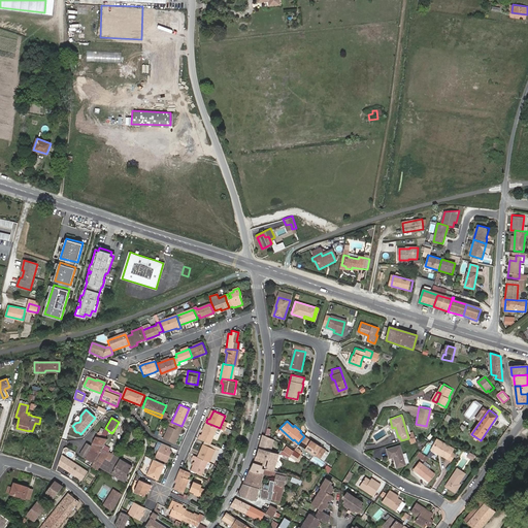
[(174,442),(182,426),(171,422),(170,422),(163,437),(174,442)]
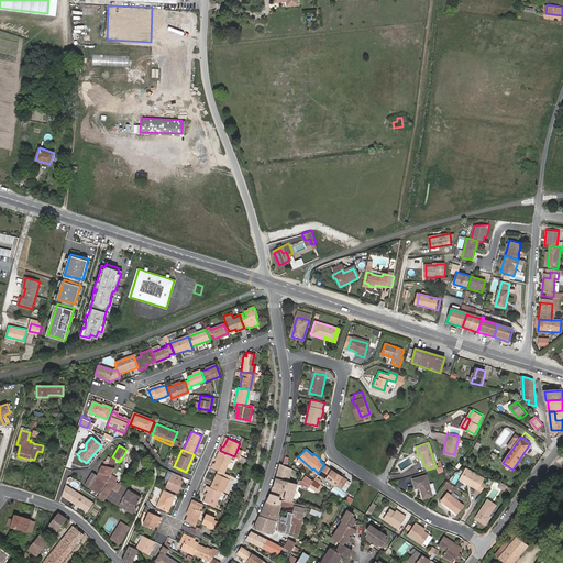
[(214,463),(212,467),(224,473),(232,455),(221,451),(216,464),(214,463)]
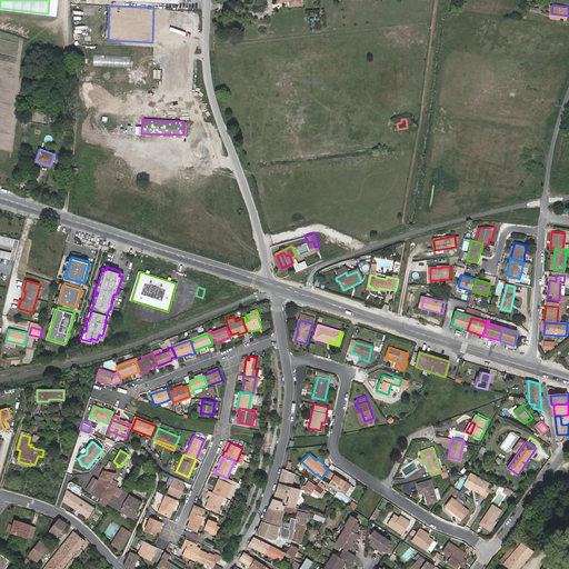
[(100,498),(110,482),(118,468),(111,466),(109,471),(106,471),(99,481),(93,478),(87,490),(100,498)]
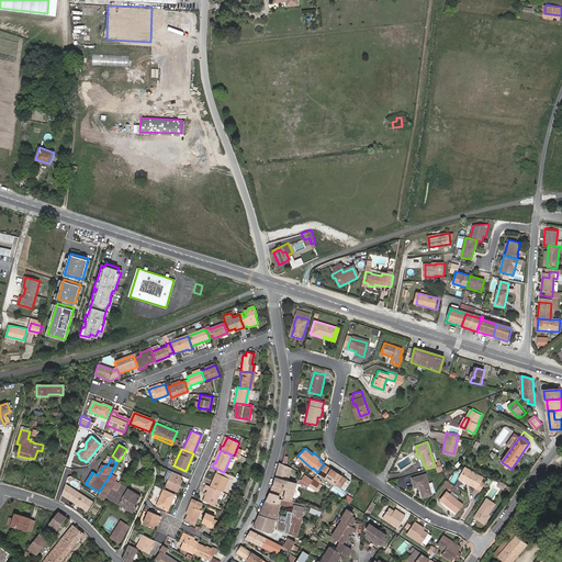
[(292,468),(281,464),(280,463),(276,476),(289,480),(292,468)]
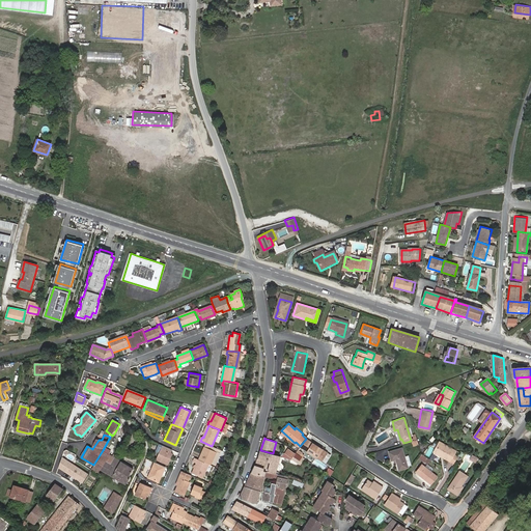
[(304,449),(309,441),(306,439),(300,446),(300,447),(304,449)]
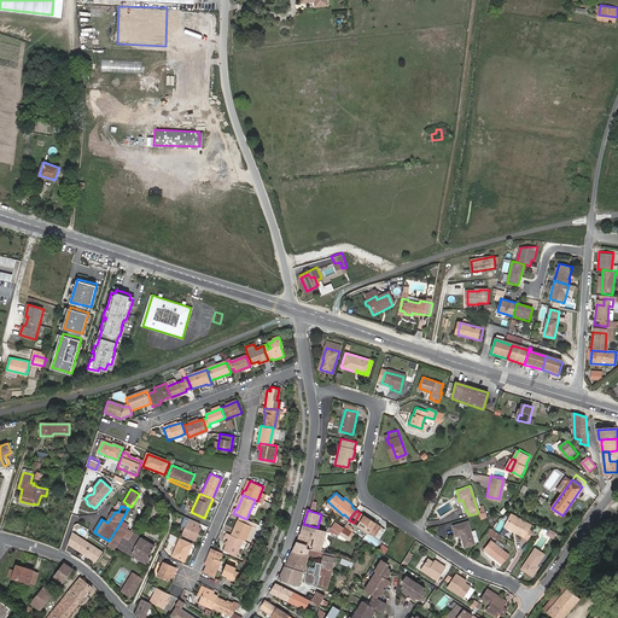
[(360,513),(354,523),(368,534),(374,537),(382,528),(360,513)]
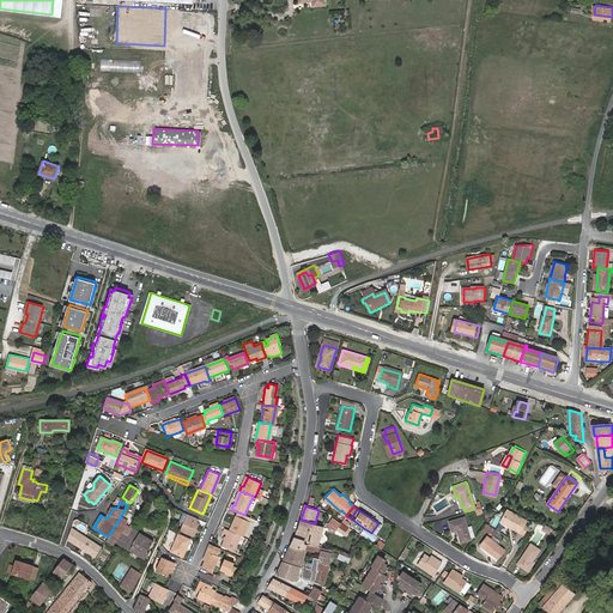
[(520,532),(527,520),(507,509),(501,521),(520,532)]
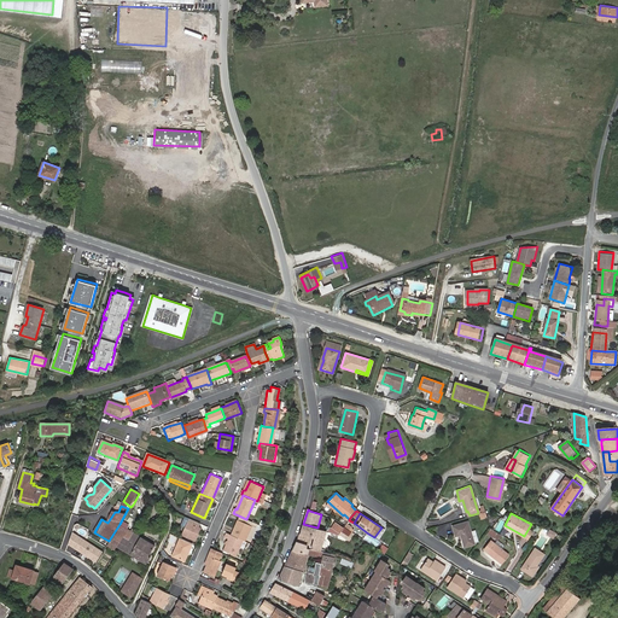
[(198,522),(188,518),(181,535),(196,540),(197,535),(194,535),(198,526),(197,525),(198,522)]
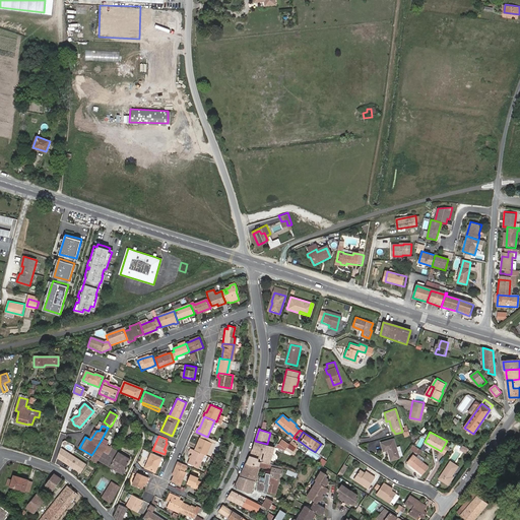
[(195,449),(205,454),(207,454),(211,442),(202,438),(200,444),(198,443),(195,449)]
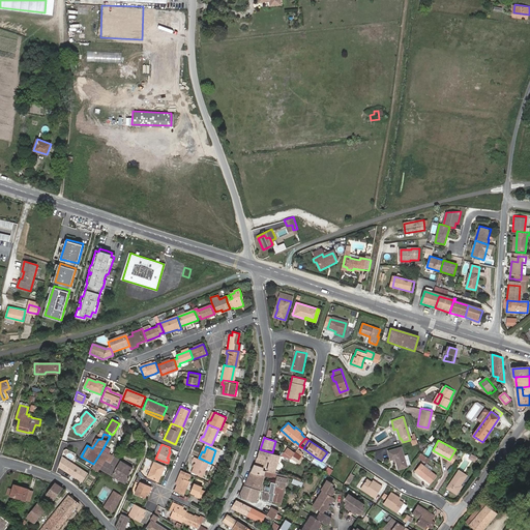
[(400,468),(408,465),(405,455),(402,446),(389,450),(391,460),(393,459),(395,459),(396,460),(400,468)]
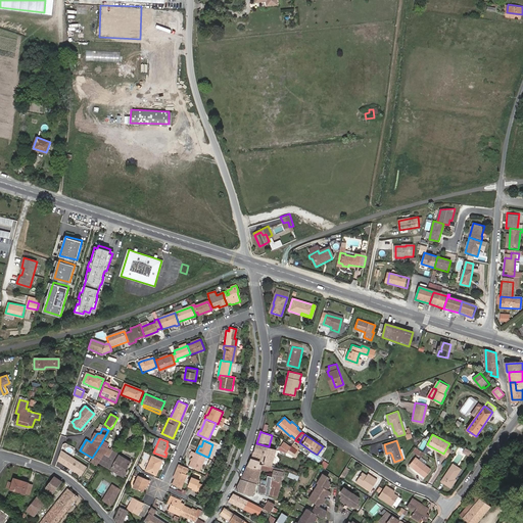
[(102,444),(101,443),(92,458),(99,462),(104,454),(110,457),(113,450),(107,447),(109,444),(104,441),(102,444)]
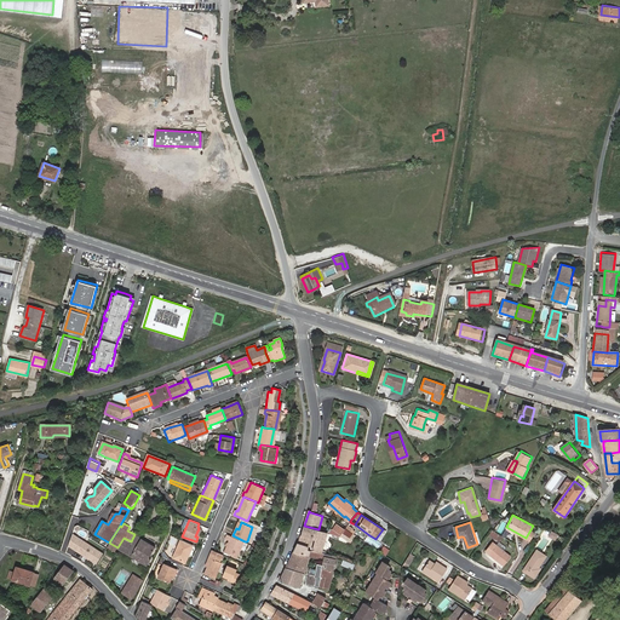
[(340,534),(342,533),(344,529),(336,524),(333,529),(340,534)]
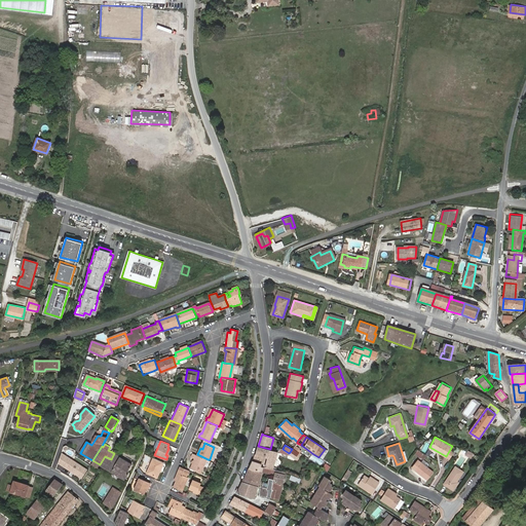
[(270,449),(258,446),(256,454),(267,457),(265,462),(265,464),(264,467),(267,468),(270,468),(276,451),(270,449)]
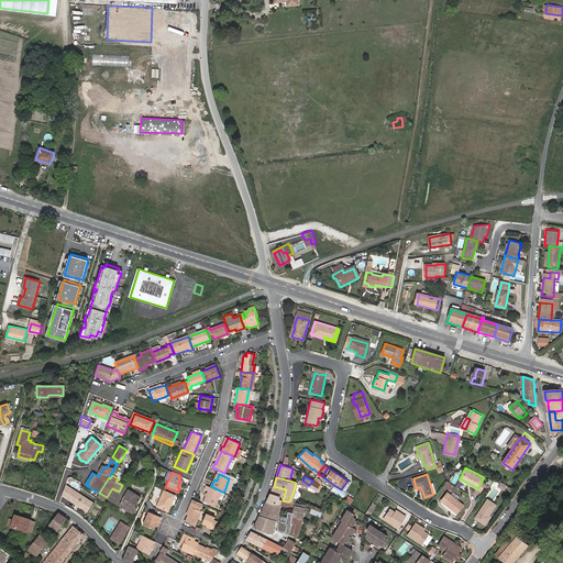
[(351,483),(348,481),(341,489),(345,492),(351,483)]
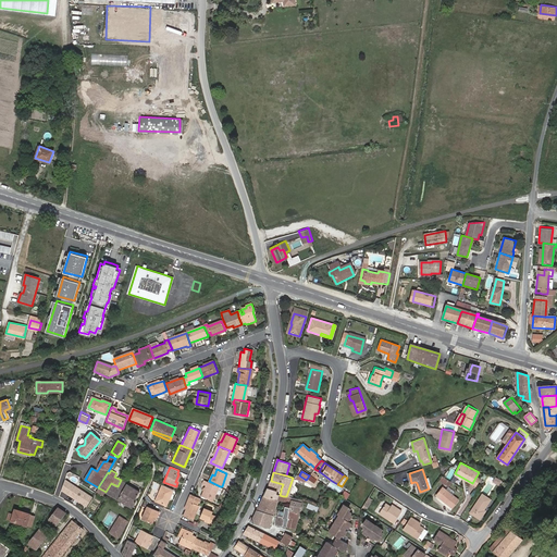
[(492,482),(498,486),(502,481),(496,477),(492,482)]
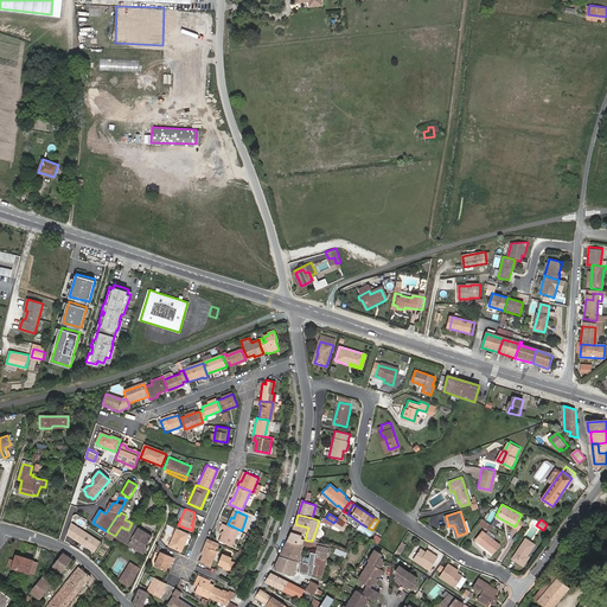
[(481,521),(479,526),(490,530),(492,524),(481,521)]
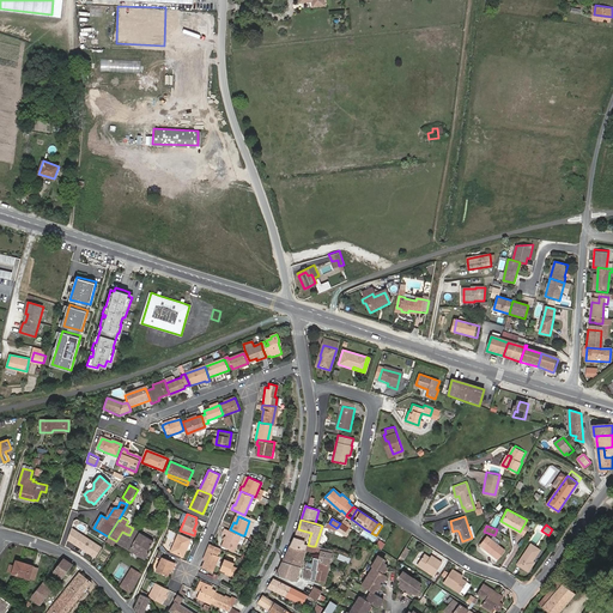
[(153,540),(133,528),(129,535),(122,532),(116,541),(145,559),(149,553),(147,552),(153,540)]
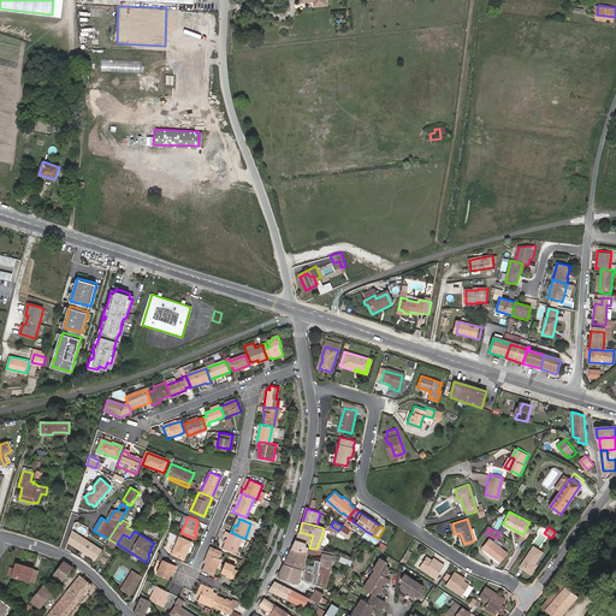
[(231,532),(227,531),(226,534),(230,535),(225,548),(236,552),(243,538),(231,532)]
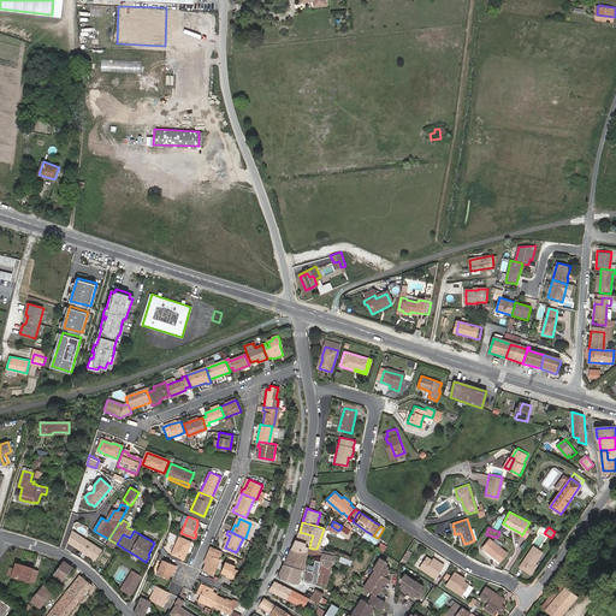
[(311,542),(313,535),(300,532),(296,540),(307,543),(311,544),(311,542)]
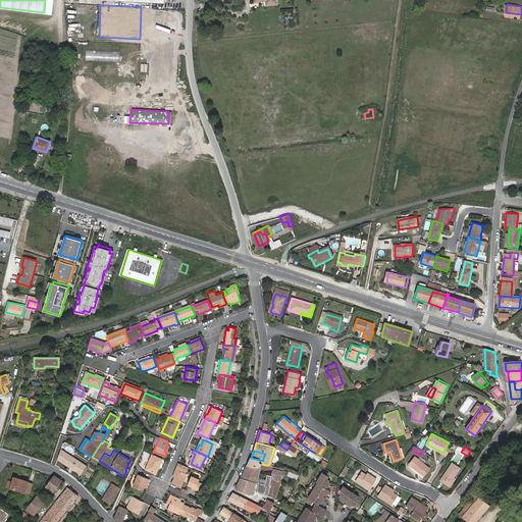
[(57,460),(63,464),(67,458),(60,453),(57,460)]
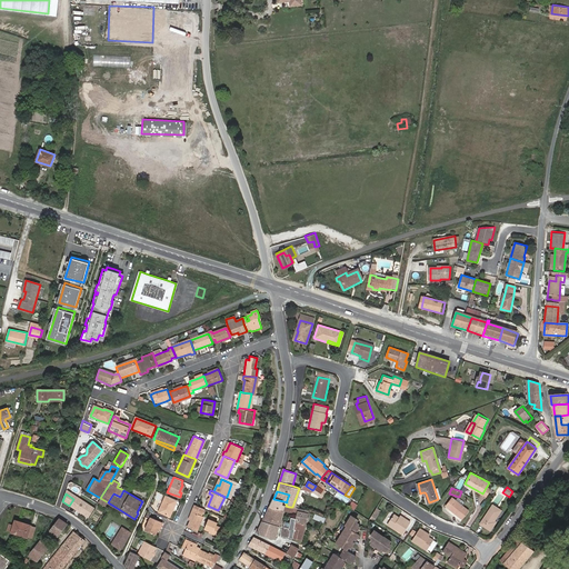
[(178,500),(167,496),(160,511),(169,516),(172,508),(175,508),(178,500)]
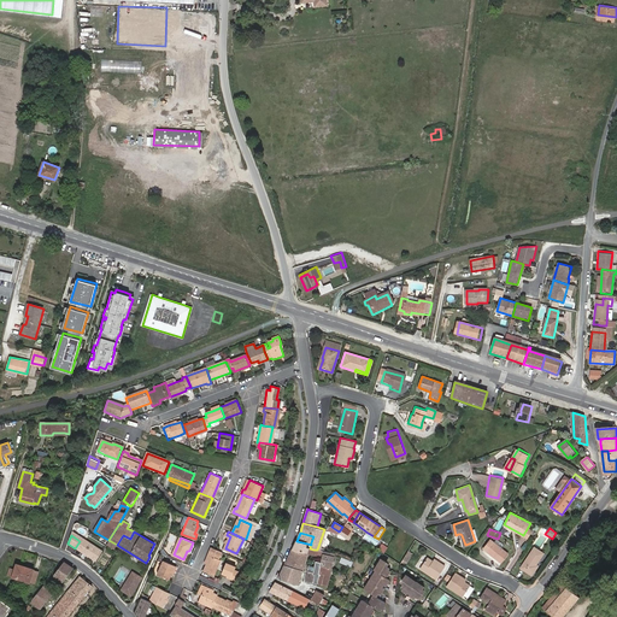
[(489,539),(483,547),(501,562),(509,552),(489,539)]
